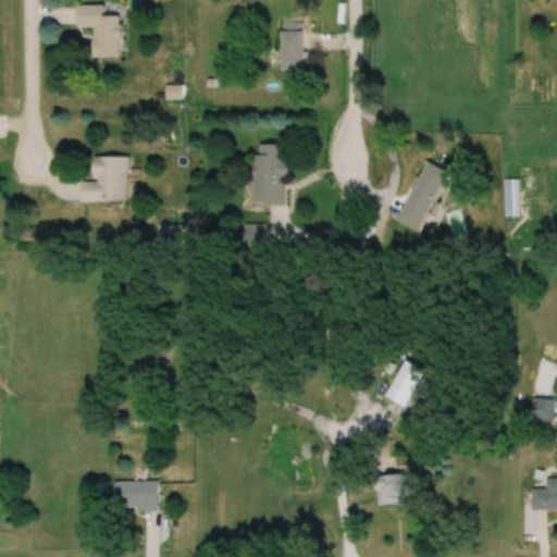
[(120,15),(103,15),(103,4),(77,4),(77,26),(95,26),(95,57),(120,57),(120,15)]
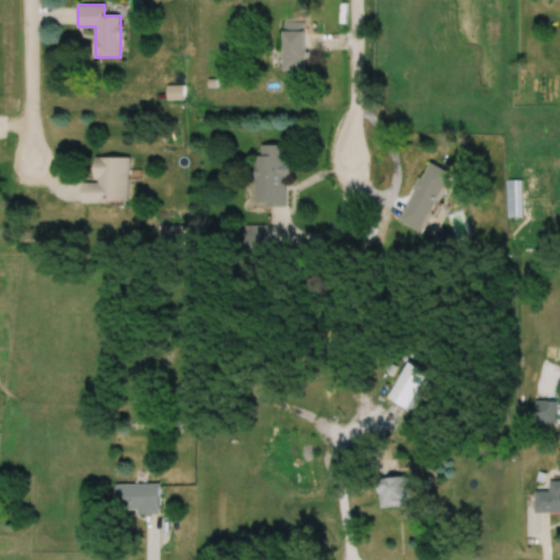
[(305,71),(305,31),(281,31),(281,71),(305,71)]
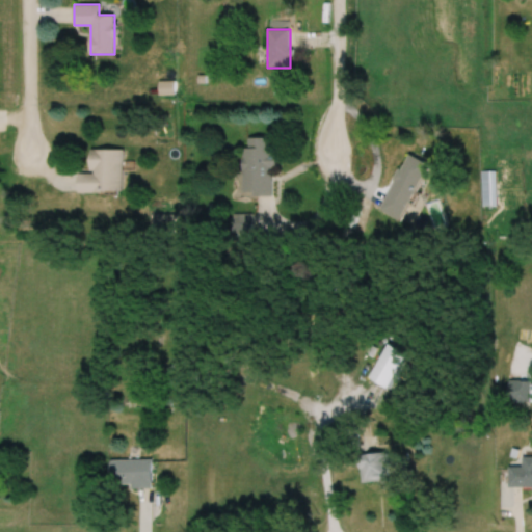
[(174,81),(158,81),(158,94),(174,94),(174,81)]
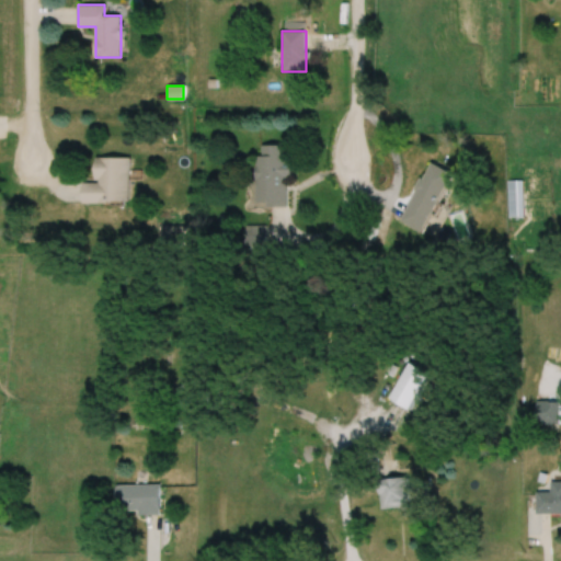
[(287,145),(254,145),(254,205),(287,205),(287,145)]
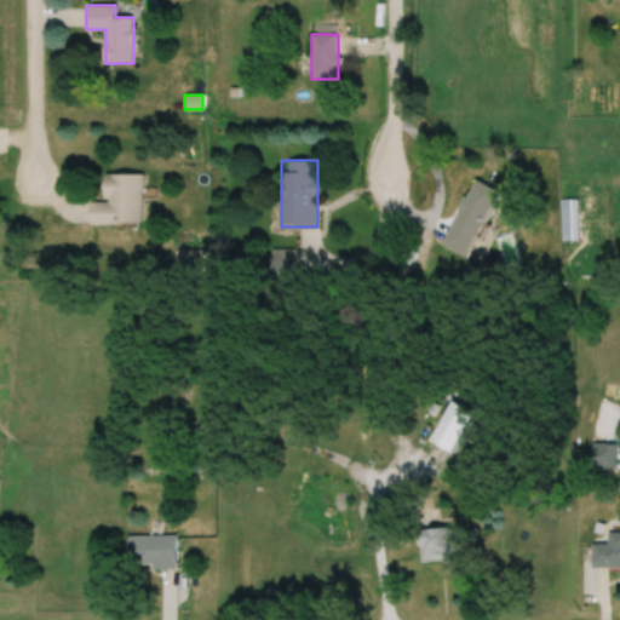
[(92,223),(143,223),(143,173),(105,173),(105,201),(92,201),(92,223)]
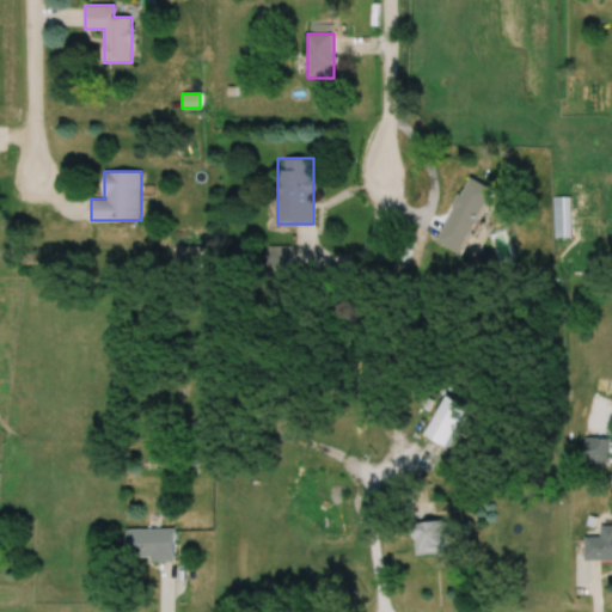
[(461,254),(494,188),(467,175),(435,240),(461,254)]
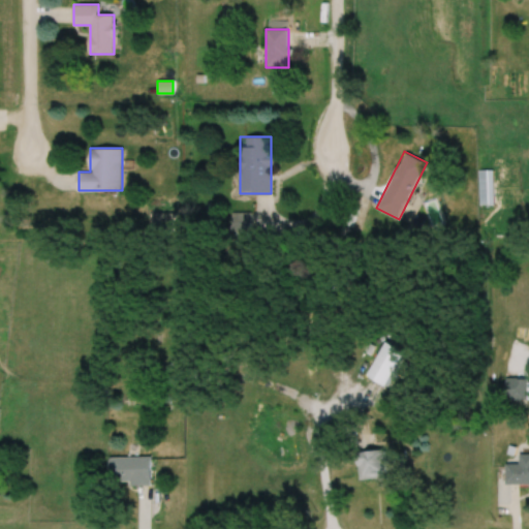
[(390,386),(408,351),(389,341),(370,375),(390,386)]
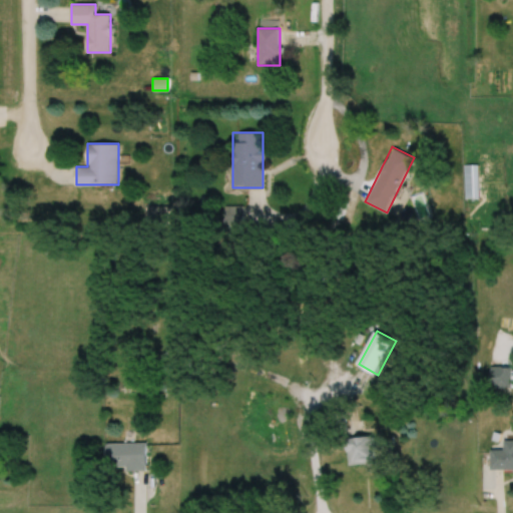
[(512,387),(512,367),(491,367),(491,387),(512,387)]
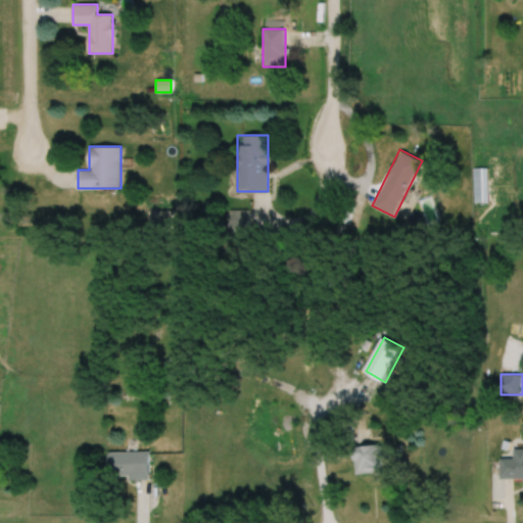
[(380,444),(354,446),(358,473),(383,471),(380,444)]
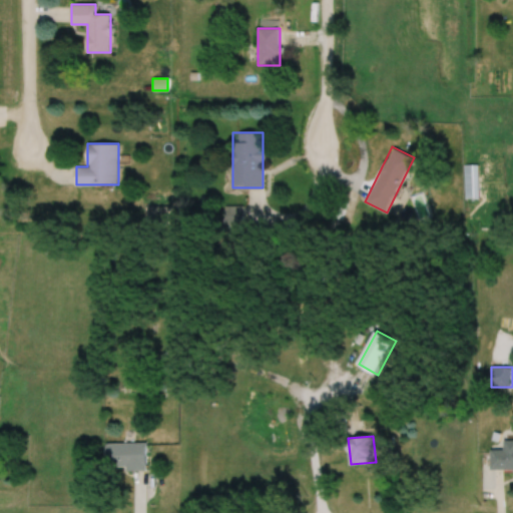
[(512,441),(503,442),(503,450),(492,450),(492,471),(512,471),(512,441)]
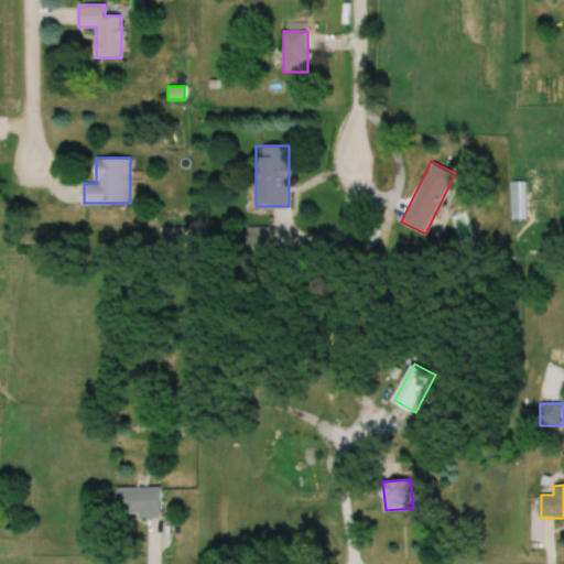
[(160,516),(160,487),(116,487),(116,516),(160,516)]
